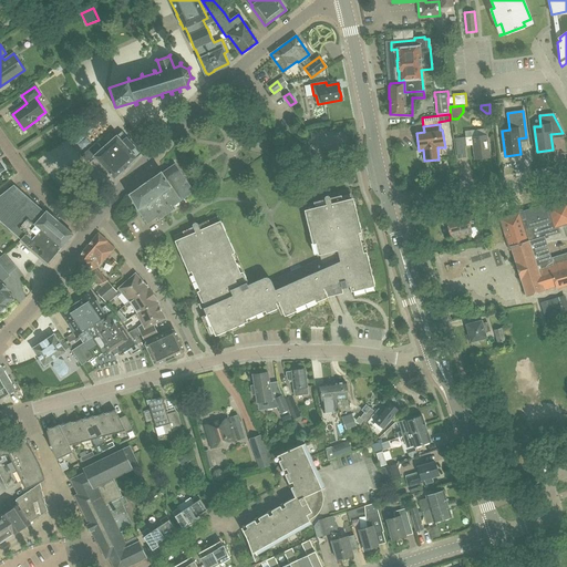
[(100,150),(93,155),(114,178),(141,153),(121,132),(100,150)]
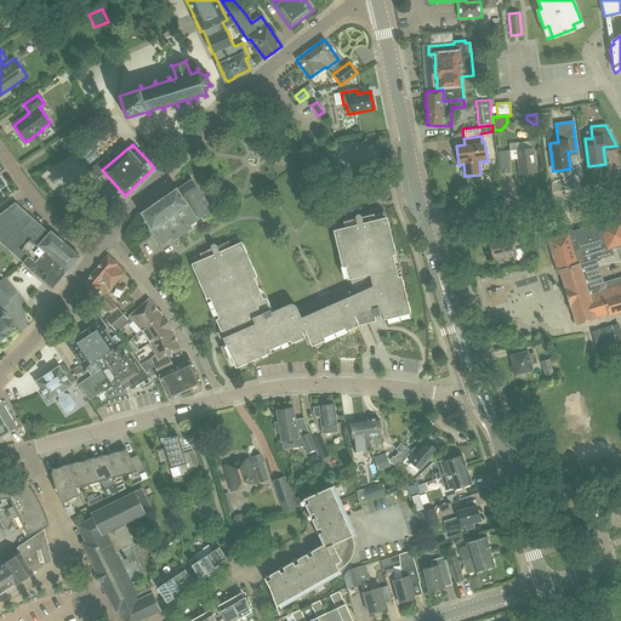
[(533,148),(510,152),(511,160),(518,159),(519,175),(536,174),(533,148)]
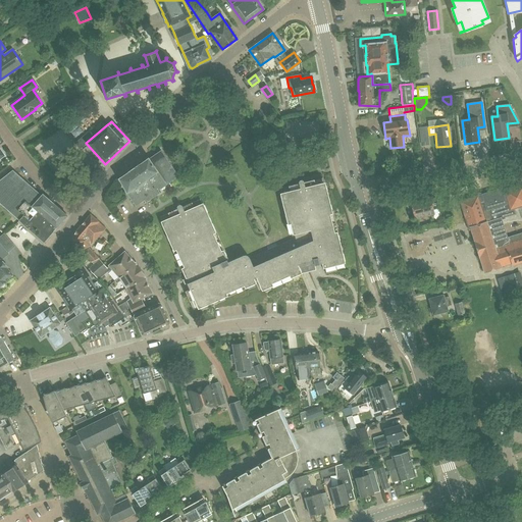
[(419,127),(420,136),(427,135),(426,126),(419,127)]
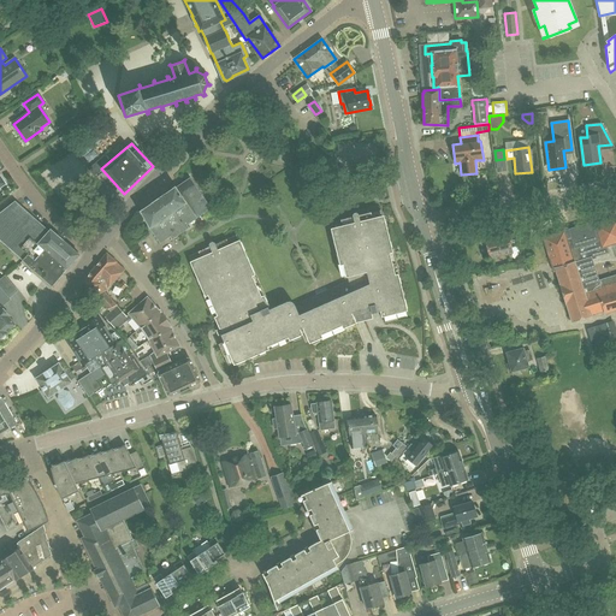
[(615,165),(615,149),(605,150),(605,166),(615,165)]
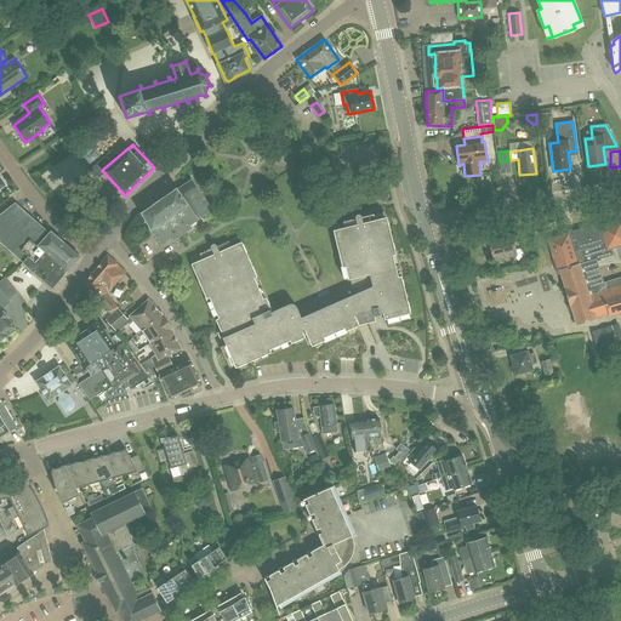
[(176,188),(141,212),(152,231),(152,229),(161,244),(171,237),(198,218),(212,210),(192,180),(177,189),(176,188)]
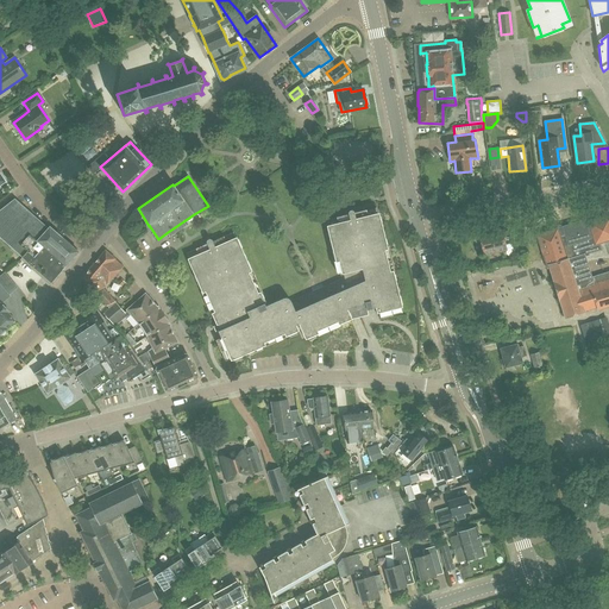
[(0,238),(23,257),(49,228),(14,199),(1,209),(0,207),(0,238)]
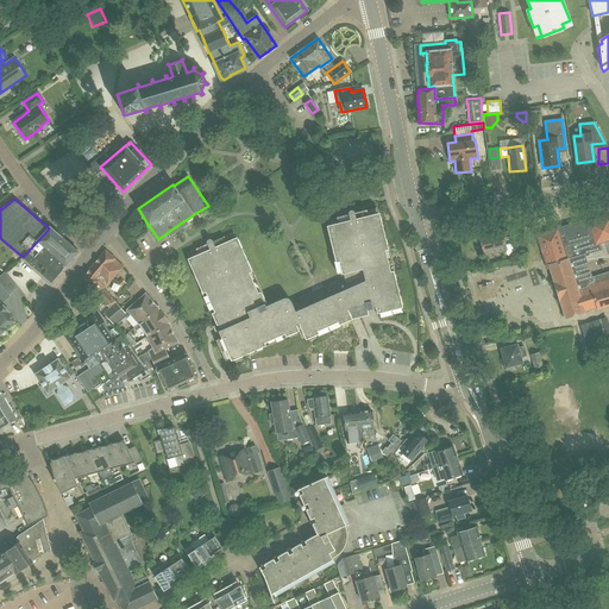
[(207,244),(187,252),(194,269),(194,270),(193,270),(193,271),(193,272),(193,274),(194,274),(195,274),(195,275),(196,275),(203,290),(201,292),(212,315),(214,314),(220,330),(218,331),(221,338),(217,340),(226,360),(242,353),(243,355),(244,355),(245,355),(246,355),(246,353),(248,353),(248,352),(248,351),(263,345),(264,346),(288,337),(288,334),(297,330),(295,326),(300,324),(307,337),(316,333),(318,336),(341,325),(340,322),(351,318),(346,309),(365,305),(368,309),(377,307),(380,319),(403,313),(399,295),(400,295),(400,294),(400,293),(400,292),(400,290),(399,290),(397,290),(397,289),(393,272),(395,272),(389,246),(387,248),(382,231),(383,230),(383,228),(384,228),(384,227),(384,226),(383,226),(383,225),(382,225),(381,225),(376,207),(355,213),(355,211),(352,209),(350,211),(349,212),(349,214),(327,219),(331,237),(331,238),(330,238),(330,239),(330,240),(330,242),(331,242),(331,243),(332,243),(333,243),(337,259),(334,261),(338,274),(340,272),(341,278),(292,301),(289,299),(287,297),(283,297),(265,306),(261,294),(263,293),(252,269),(250,270),(243,253),(244,253),(244,252),(244,251),(244,250),(243,249),(242,249),(233,232),(213,242),(212,239),(209,238),(207,239),(207,242),(207,244)]
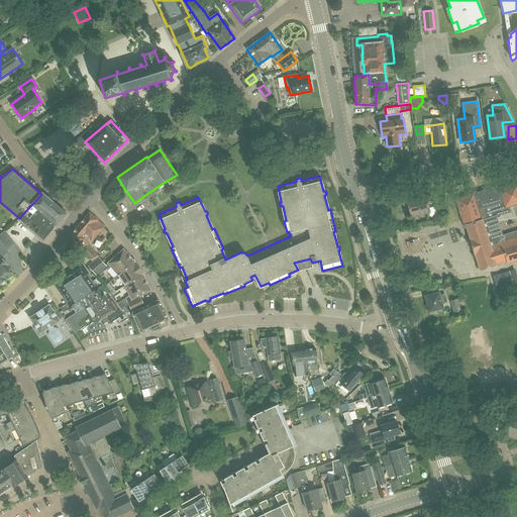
[(474,194),(455,199),(464,228),(467,227),(480,269),(507,261),(508,263),(516,259),(516,235),(504,240),(496,216),(510,212),(508,206),(516,203),(516,183),(499,189),(499,190),(497,190),(496,187),(478,193),(474,195),(474,194)]
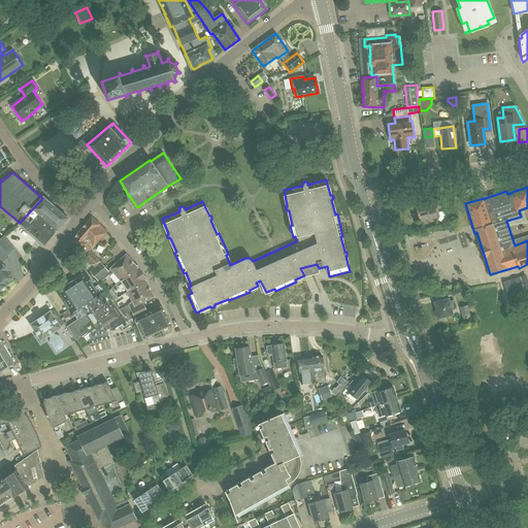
[(448,196),(434,199),(437,211),(442,210),(443,212),(451,210),(448,196)]
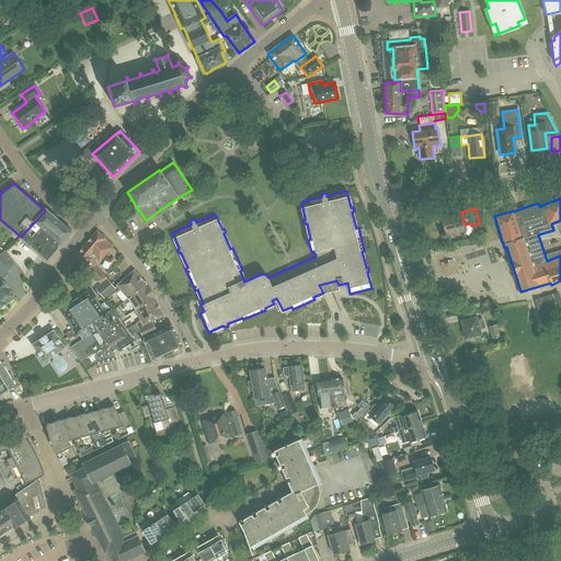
[(45,210),(21,237),(47,260),(72,232),(46,209),(45,210)]
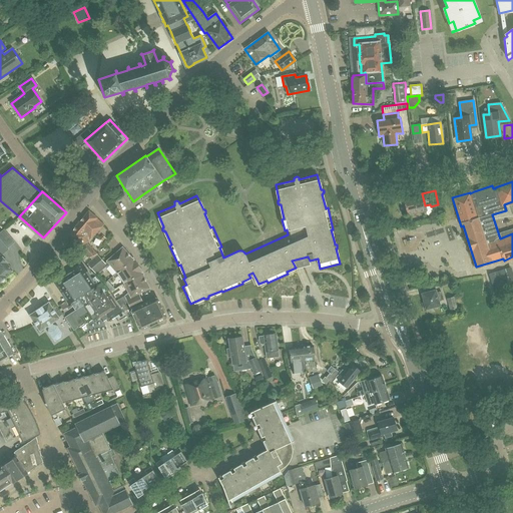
[(422,193),(404,197),(408,214),(427,210),(425,205),(422,193)]
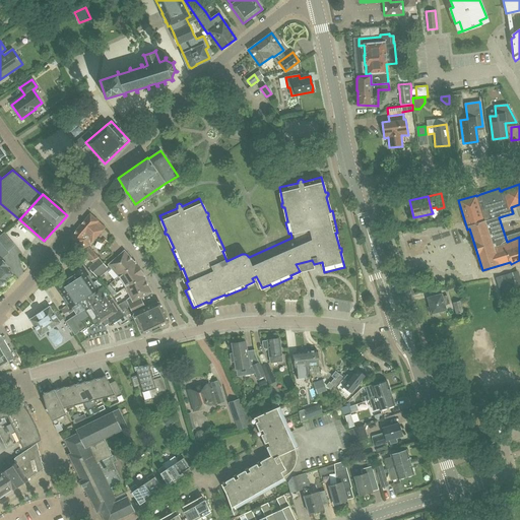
[(89,213),(80,224),(95,238),(106,228),(99,221),(99,220),(89,213)]
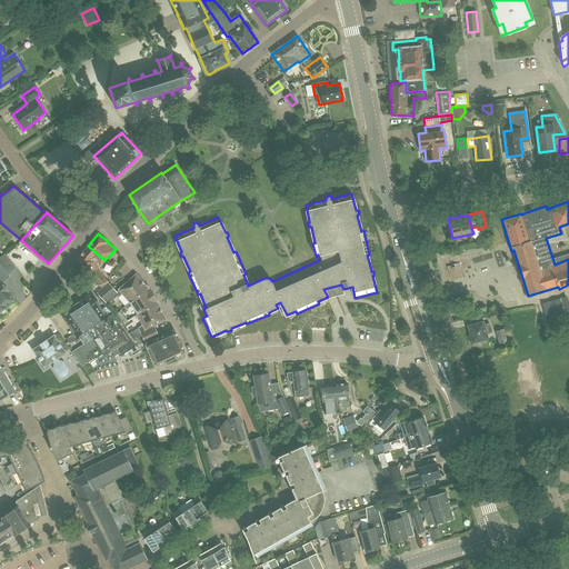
[(82,252),(78,261),(87,272),(99,285),(107,281),(96,269),(105,260),(88,246),(82,252)]
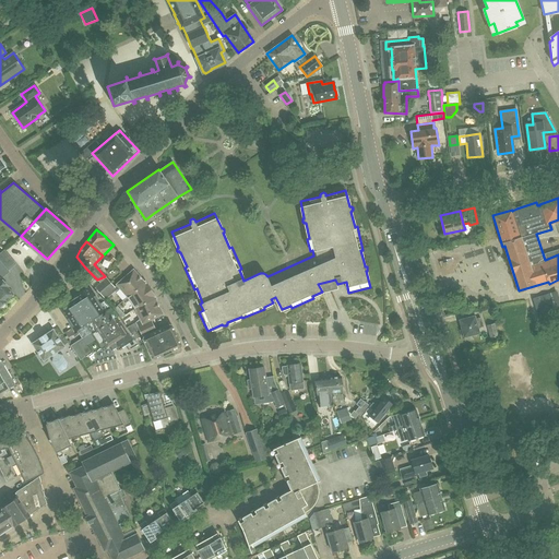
[(0,306),(2,307),(4,305),(4,302),(7,301),(7,300),(14,295),(8,287),(9,286),(1,277),(9,271),(0,260),(0,306)]
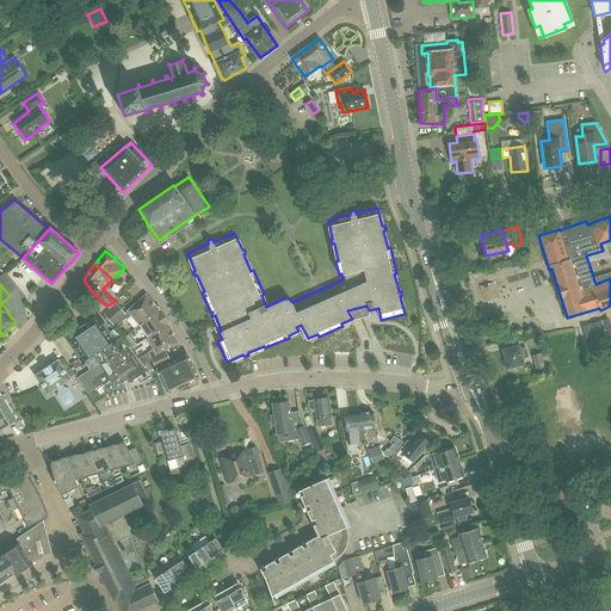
[(121,309),(109,320),(115,327),(127,318),(131,315),(139,323),(140,323),(140,325),(158,308),(146,295),(128,310),(124,314),(121,309)]
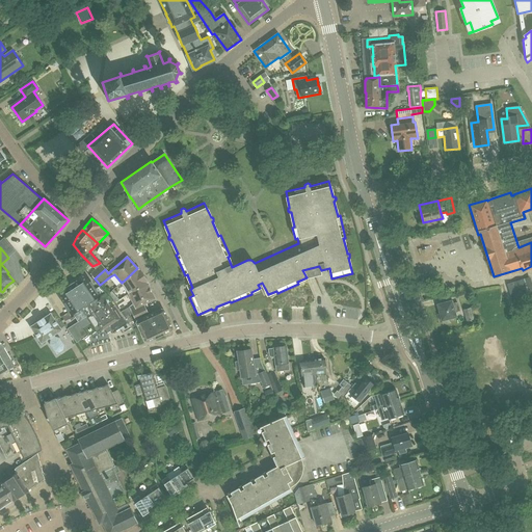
[(101,264),(90,273),(95,278),(105,269),(101,264)]
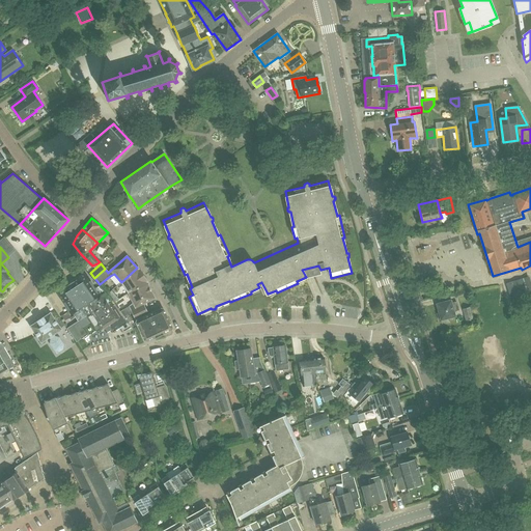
[(121,281),(116,285),(118,288),(123,285),(129,292),(147,283),(147,284),(148,283),(138,267),(137,268),(121,282),(121,281)]
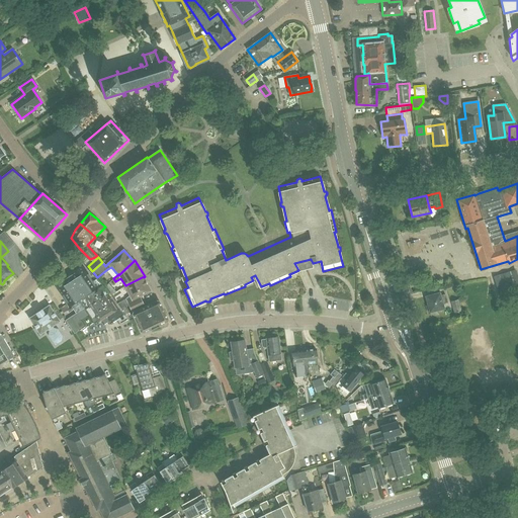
[(84,264),(57,283),(71,306),(79,300),(79,299),(102,285),(84,264)]
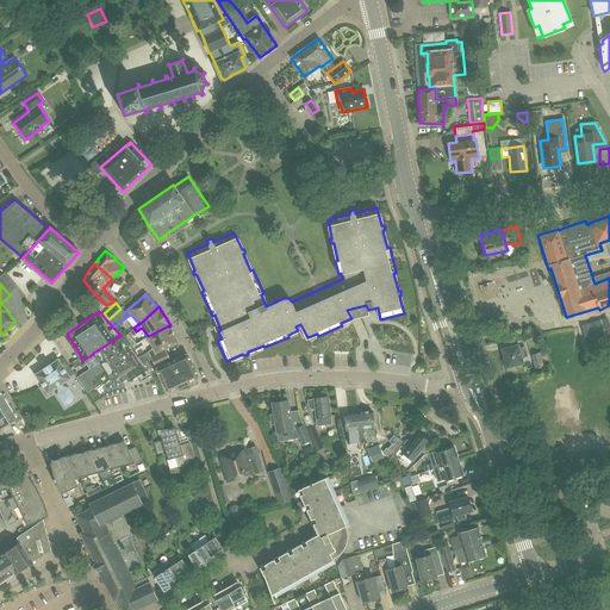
[(609,325),(608,318),(580,325),(589,354),(609,347),(609,325)]
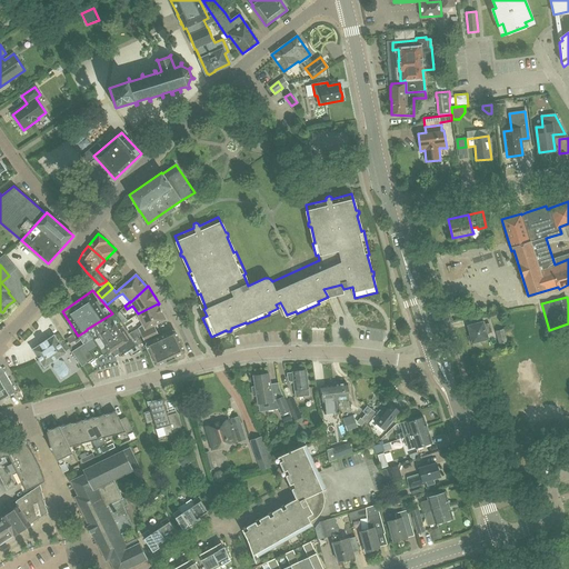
[(158,303),(138,313),(142,323),(138,328),(140,331),(153,325),(166,319),(158,305),(158,303)]
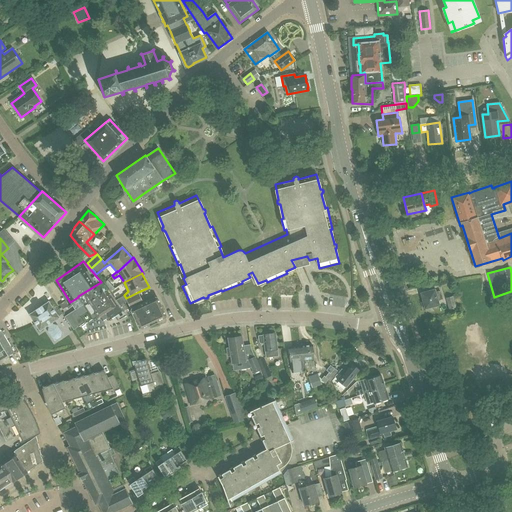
[(101,282),(78,296),(79,297),(93,319),(104,313),(108,320),(123,311),(119,305),(118,304),(110,292),(101,282)]
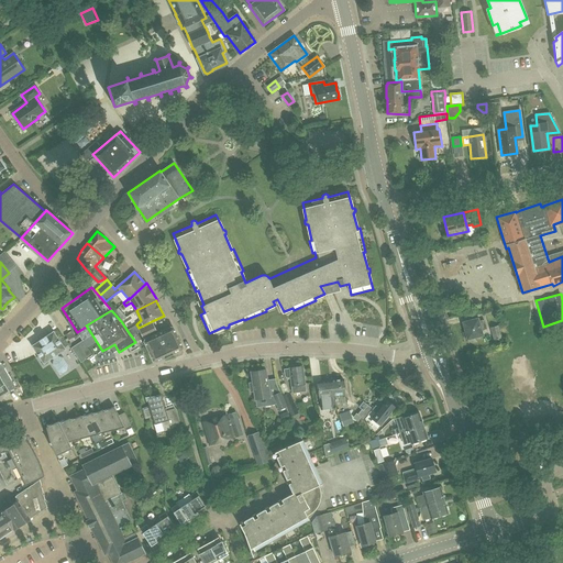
[(42,324),(50,330),(57,321),(50,316),(42,324)]
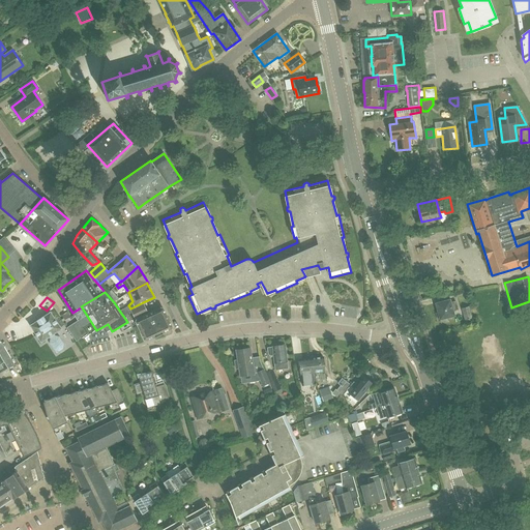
[(450,299),(435,303),(438,312),(436,313),(438,319),(439,319),(440,320),(455,316),(453,311),(459,310),(455,300),(451,301),(450,299)]
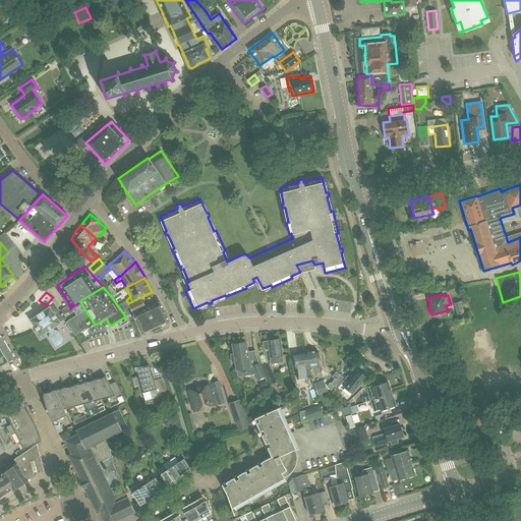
[(140,297),(128,303),(130,309),(143,303),(140,297)]
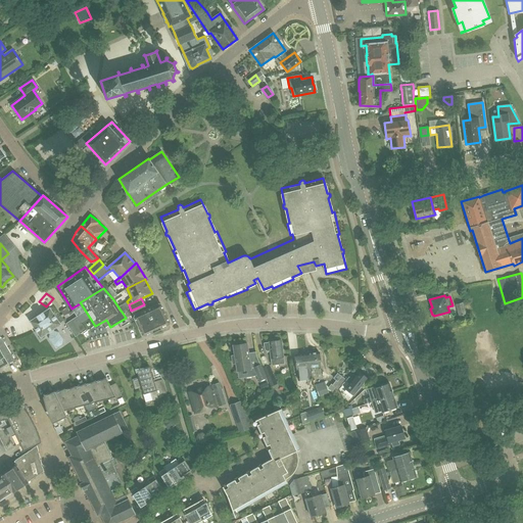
[(463,302),(455,304),(458,316),(466,314),(463,302)]
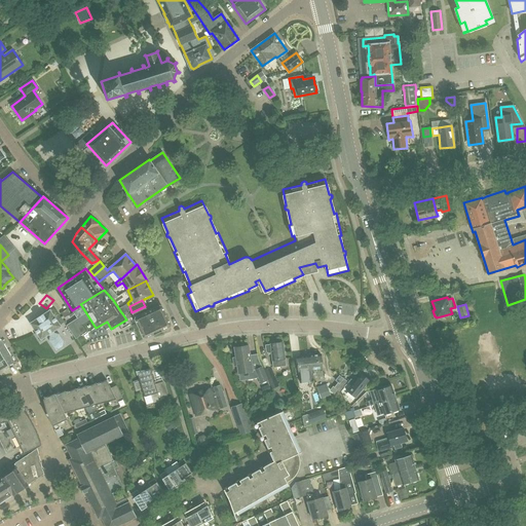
[(135,317),(143,337),(146,337),(154,334),(153,331),(160,328),(161,330),(170,326),(171,324),(162,306),(160,305),(147,311),(135,317)]
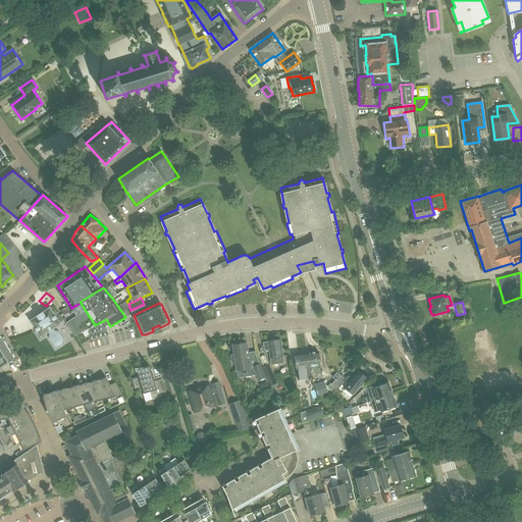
[(144,304),(131,310),(134,315),(146,309),(144,304)]
